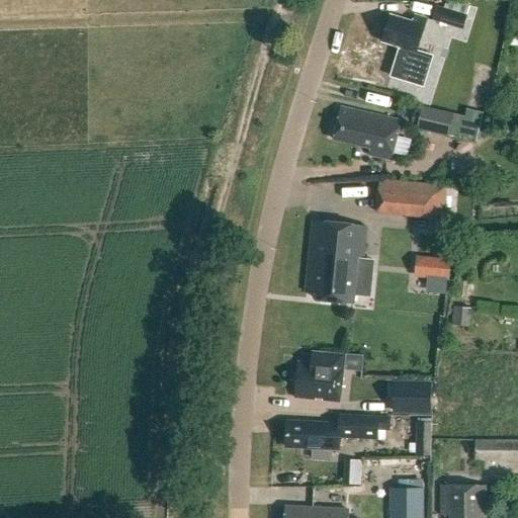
[(429,19),(461,28),(467,7),(444,0),(442,8),(433,5),(429,19)]
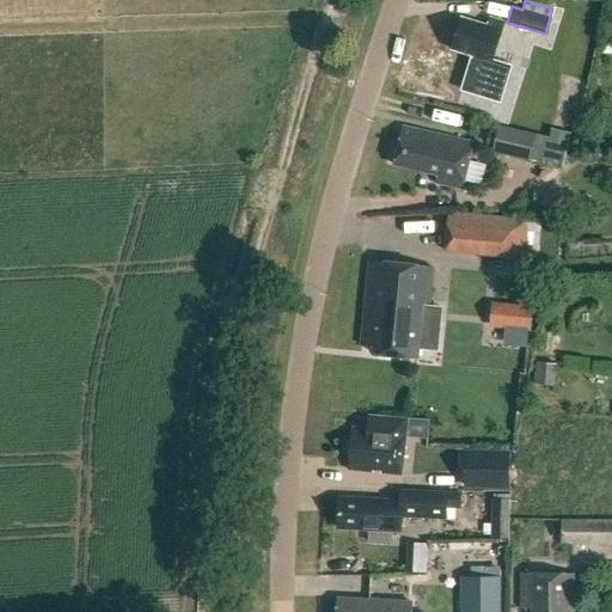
[(502,23),(489,19),(487,26),(460,18),(451,50),(489,62),(502,23)]
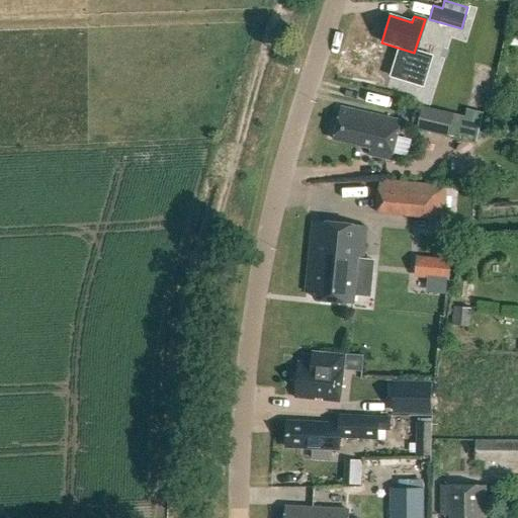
[(476,32),(472,42),(494,47),(496,37),(476,32)]
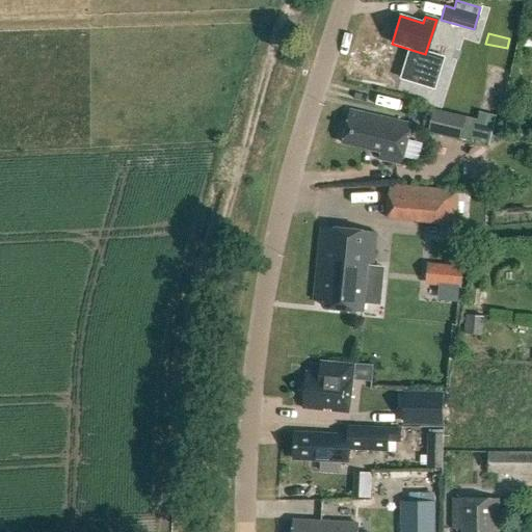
[(377,160),(400,165),(409,125),(349,110),(342,144),(379,153),(377,160)]
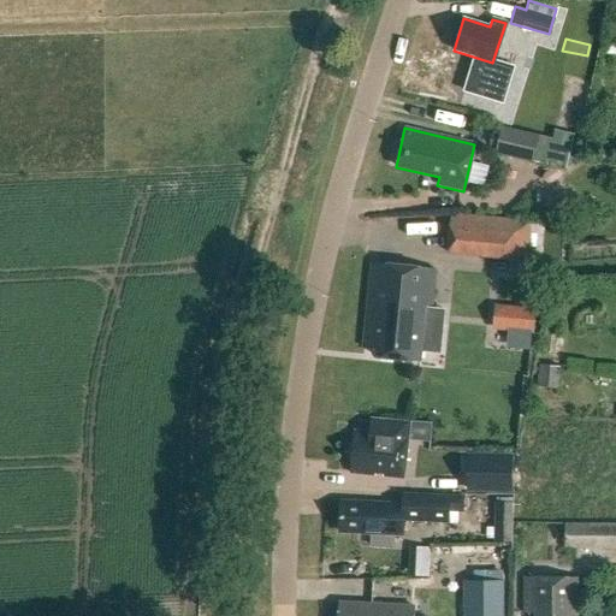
[(531,166),(532,164),(563,171),(572,136),(552,132),(551,141),(498,129),(492,157),(531,166)]
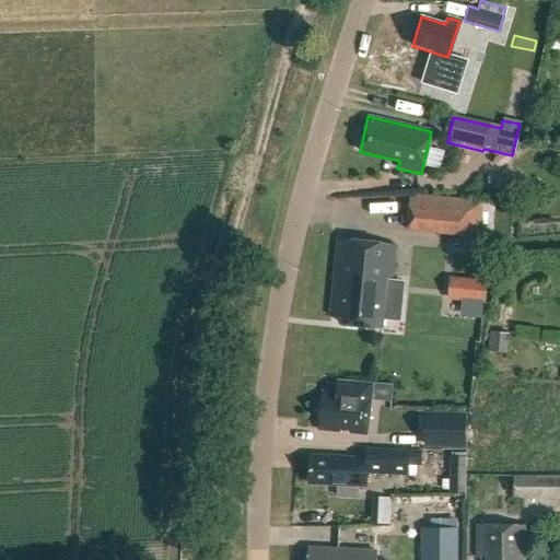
[(403,231),(489,238),(492,203),(406,195),(403,231)]
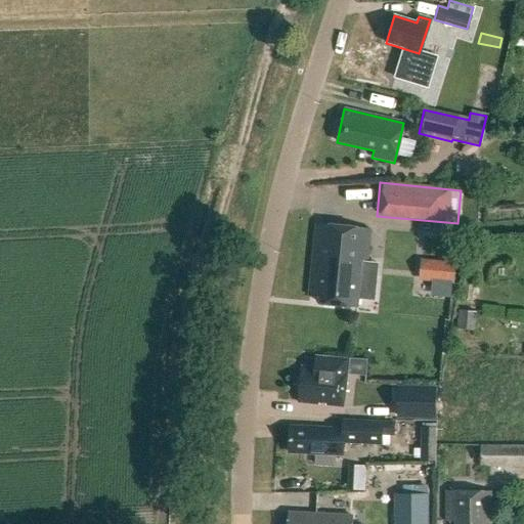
[(316,224),(309,292),(316,293),(315,303),(355,307),(356,292),(373,294),(375,275),(370,274),(373,264),(365,263),(368,229),(316,224)]
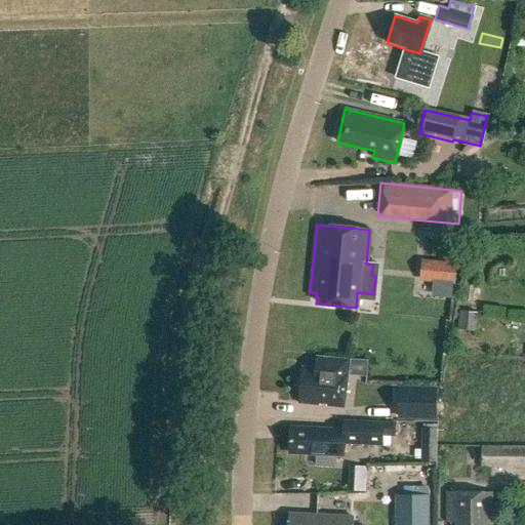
[(455,284),(457,263),(422,259),(420,281),(455,284)]
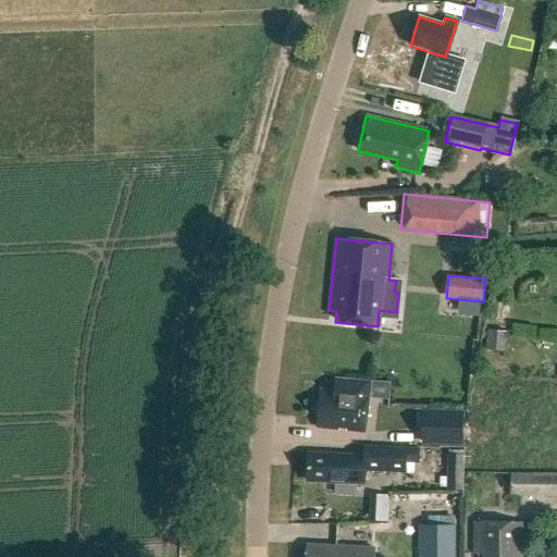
[(350,431),(363,432),(368,395),(367,395),(368,382),(335,379),(333,392),(320,391),(317,428),(338,430),(338,425),(350,426),(350,431)]
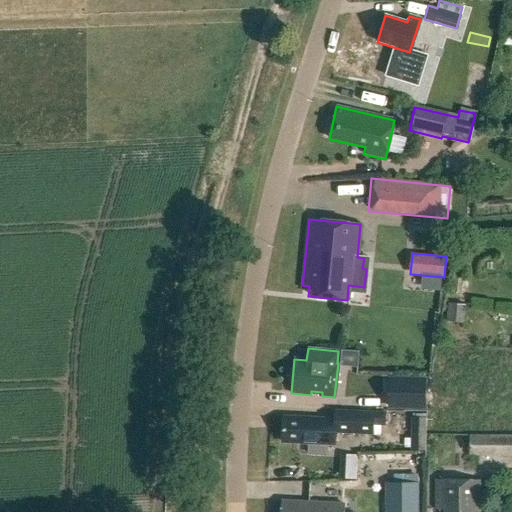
[(390,378),(390,406),(425,407),(426,379),(390,378)]
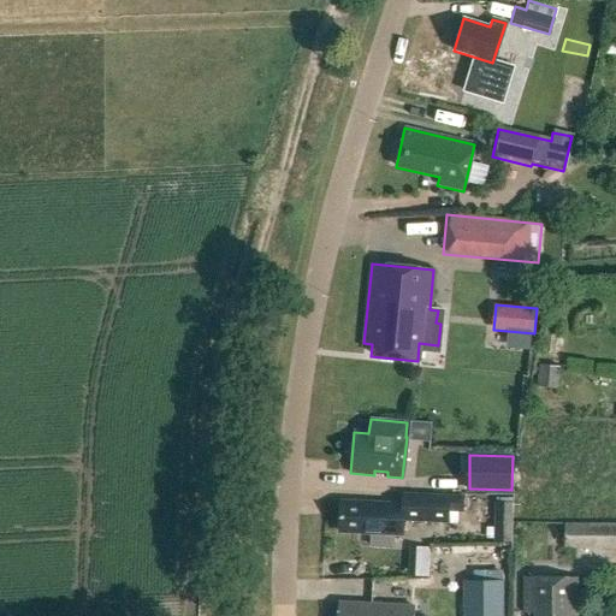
[(339,502),(338,532),(371,533),(371,546),(394,548),(394,534),(402,535),(402,521),(448,522),(448,511),(462,511),(462,497),(409,495),(408,504),(339,502)]
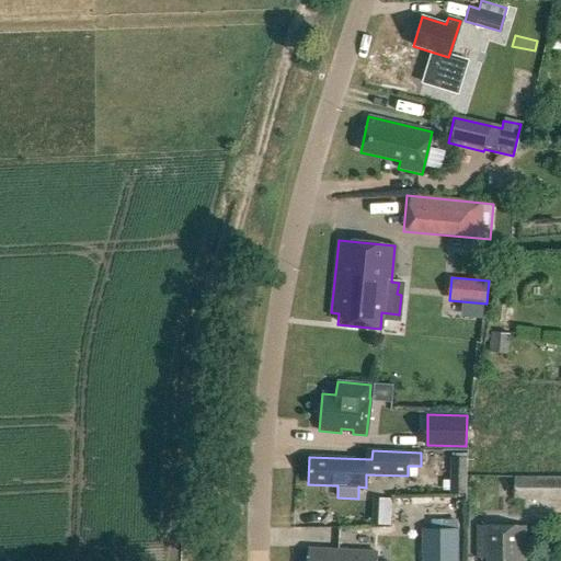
[(451,457),(450,493),(467,493),(468,457),(451,457)]
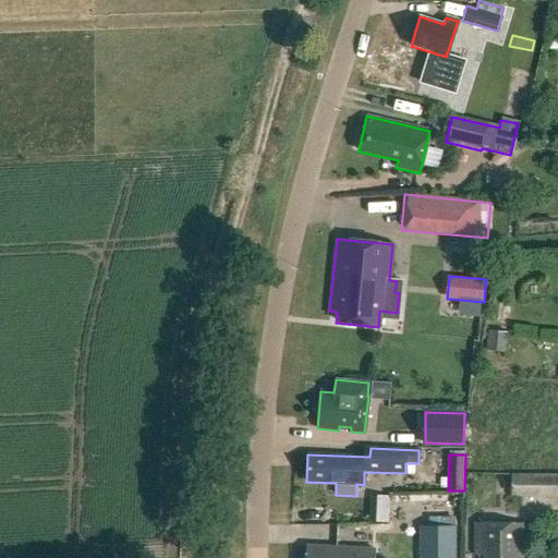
[(557,475),(508,475),(508,497),(557,497),(557,475)]
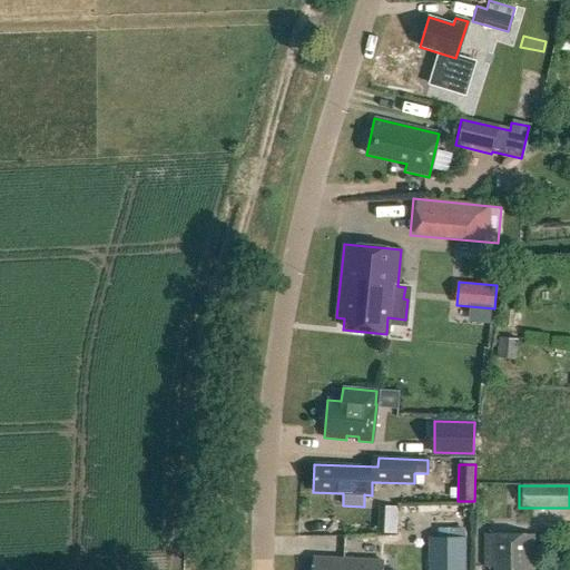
[(403,528),(406,502),(394,501),(392,527),(403,528)]
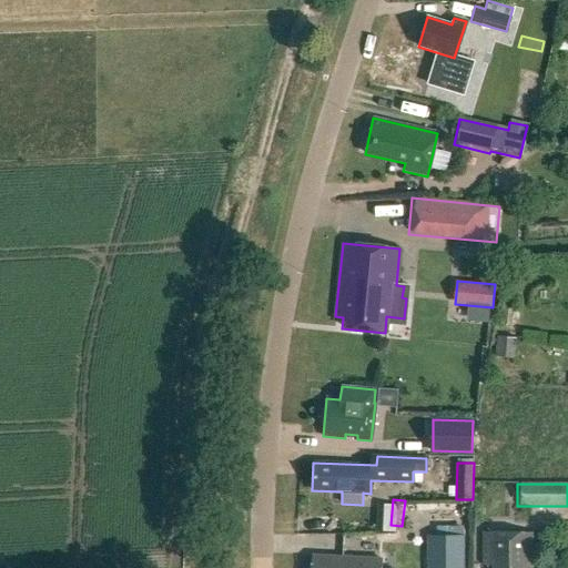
[(528,567),(528,533),(479,533),(479,566),(489,566),(488,567),(528,567)]
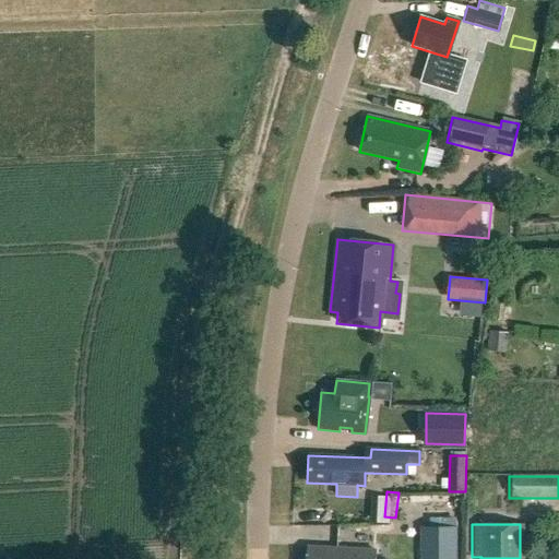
[(415,558),(452,558),(453,527),(416,526),(415,558)]
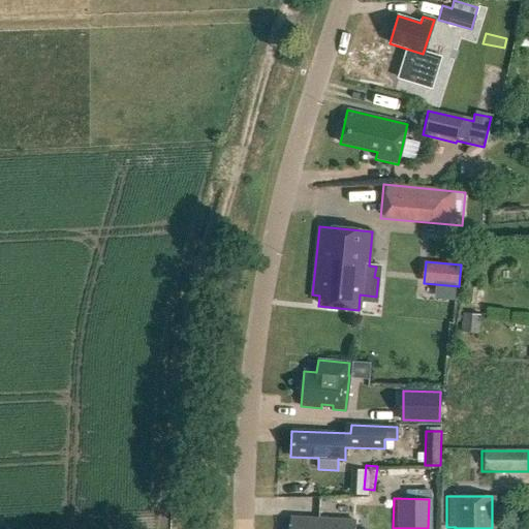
[(354,528),(355,522),(290,519),(289,528),(354,528)]
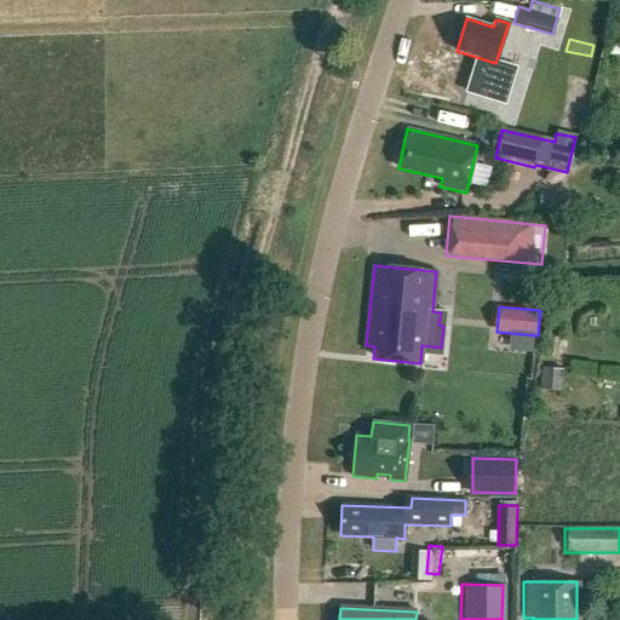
[(619,619),(619,608),(609,609),(609,619),(619,619)]
